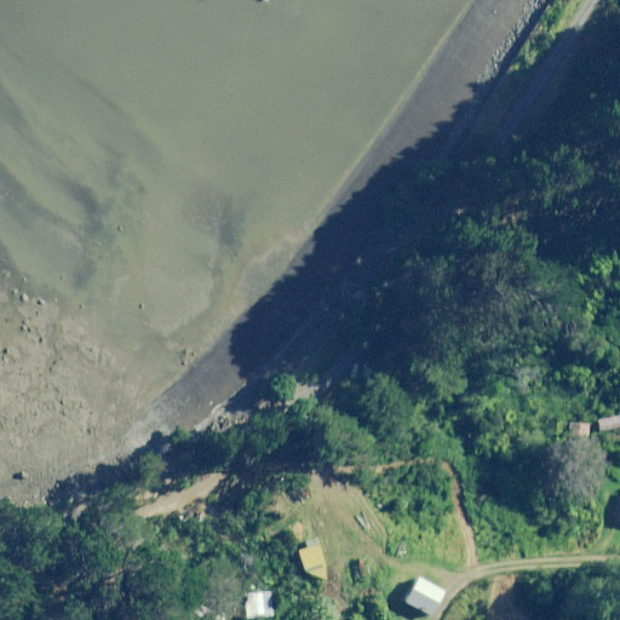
[(597,432),(619,430),(619,418),(596,419),(597,432)]
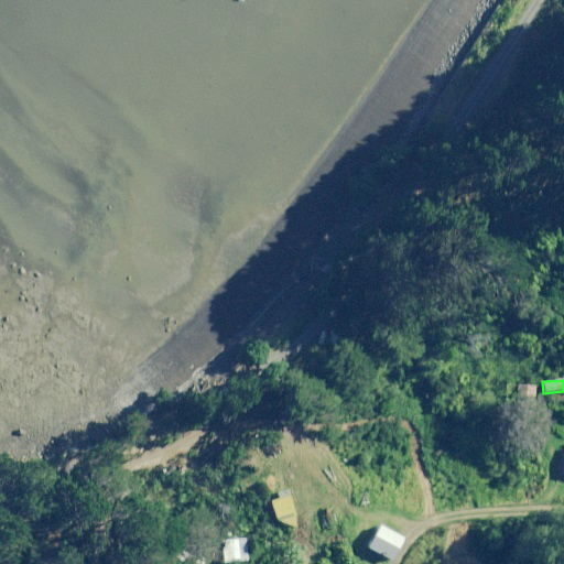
[(533,399),(534,386),(517,386),(517,398),(533,399)]
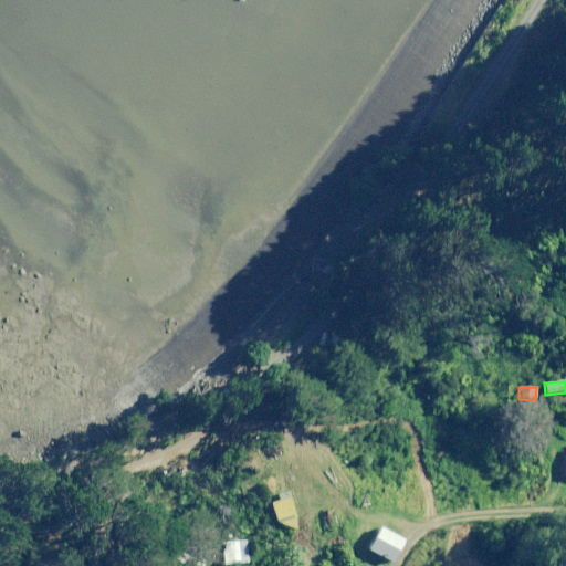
[(272,503),(276,521),(296,528),(296,515),(292,498),(272,503)]
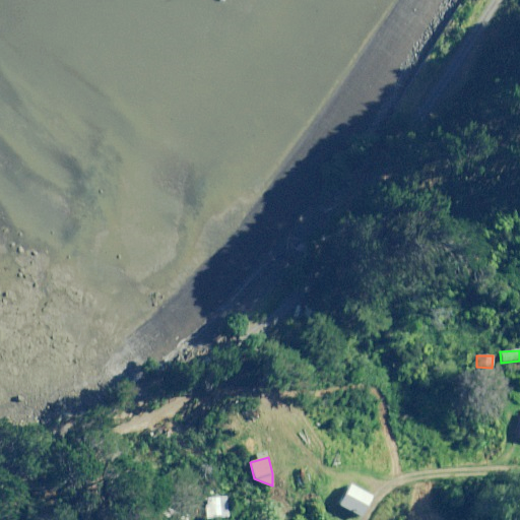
[(360,517),(371,497),(348,484),(337,505),(360,517)]
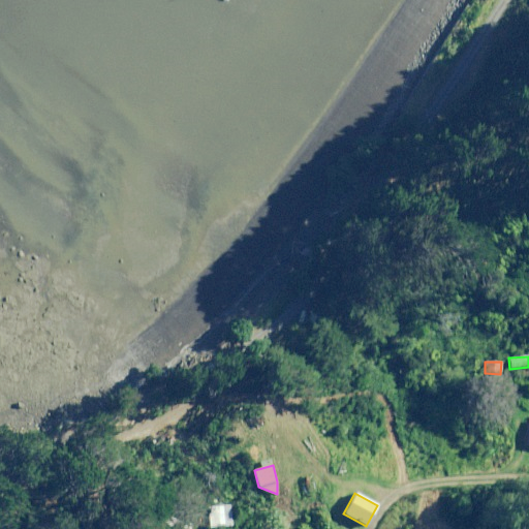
[(211,527),(230,526),(230,505),(210,506),(211,527)]
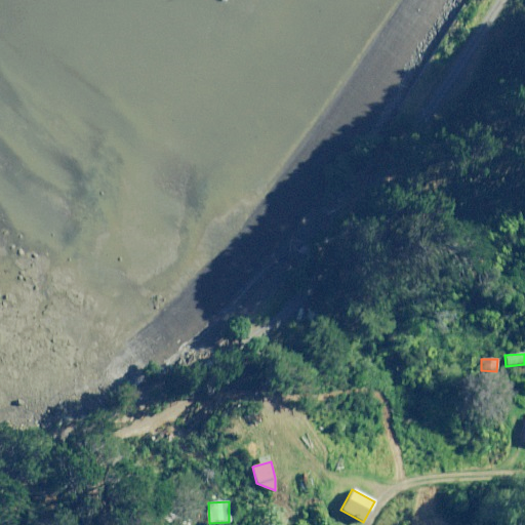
All buildings are outlined.
